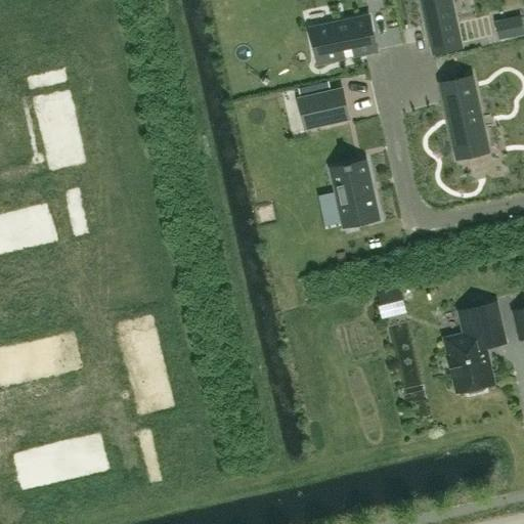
[(450,0),(422,0),(434,52),(461,46),(450,0)]
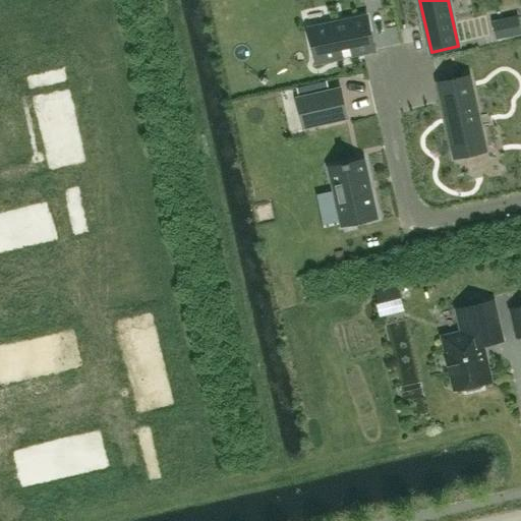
[(367,16),(309,29),(316,62),(374,50),(367,16)]
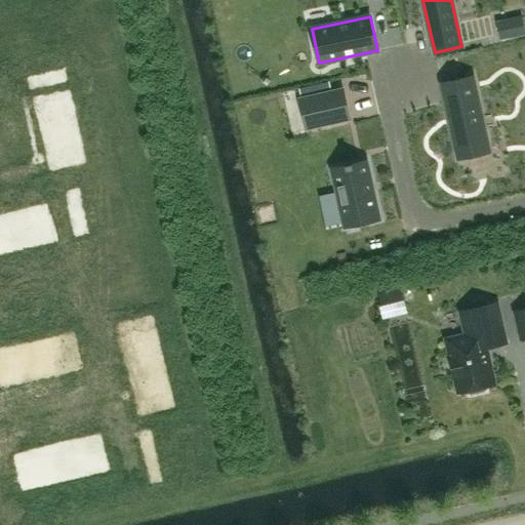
[(521,17),(497,23),(500,39),(524,34),(521,17)]
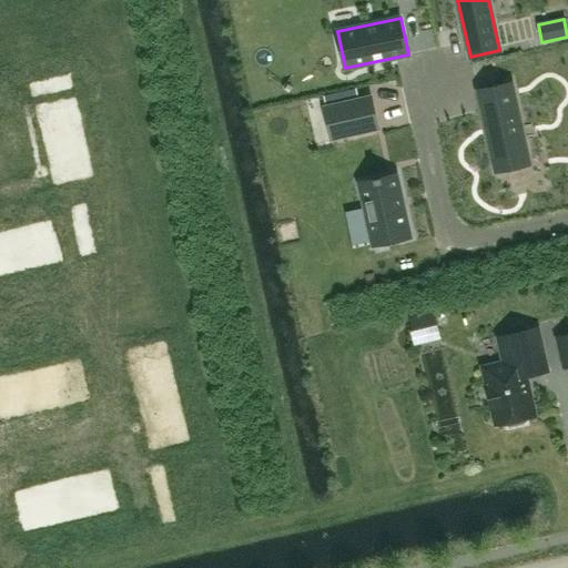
[(511,83),(478,91),(496,171),(529,163),(511,83)]
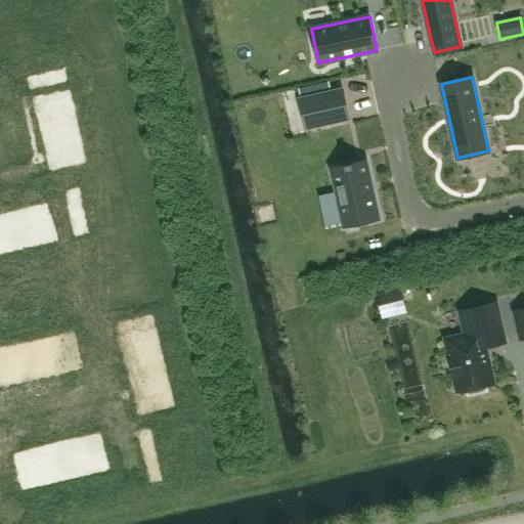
[(343,89),(299,98),(302,112),(317,107),(320,125),(349,119),(343,89)]
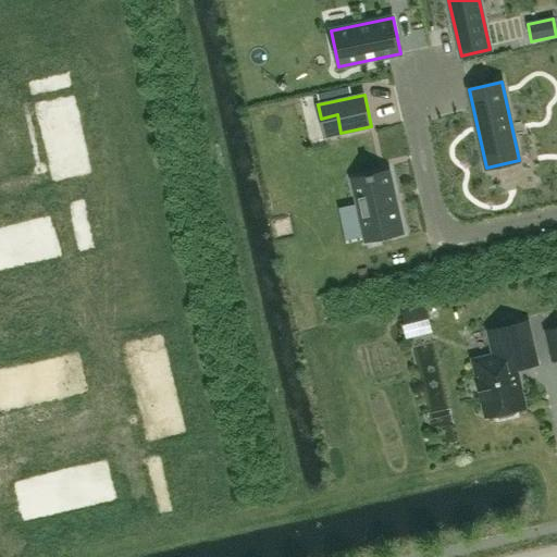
[(73,96),(35,106),(38,121),(76,111),(73,96)]
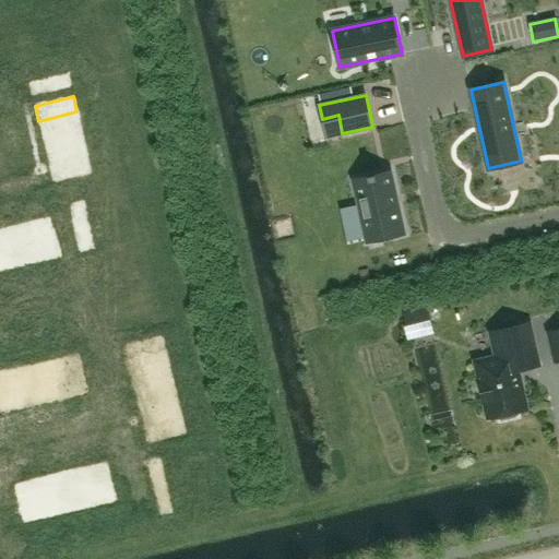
[(76,111),(38,121),(42,137),(80,127),(76,111)]
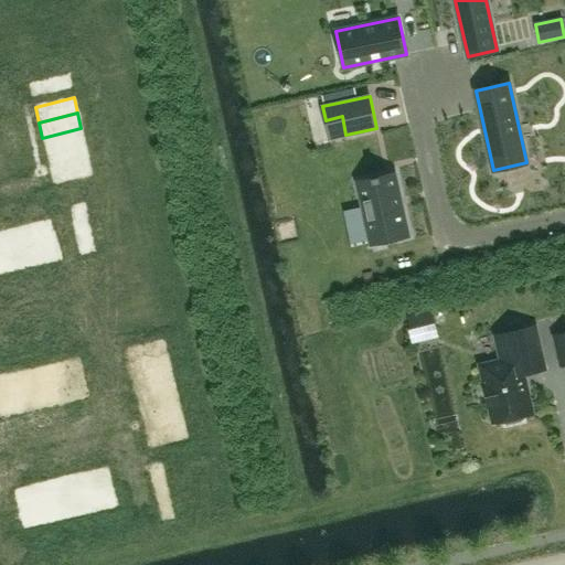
[(81,128),(42,138),(46,153),(85,144),(81,128)]
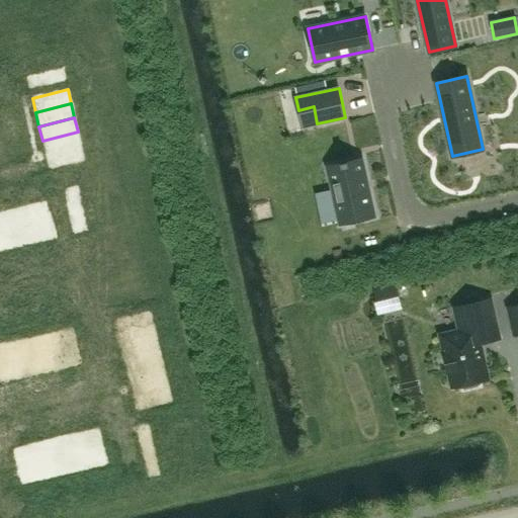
[(78,132),(42,141),(46,155),(81,146),(78,132)]
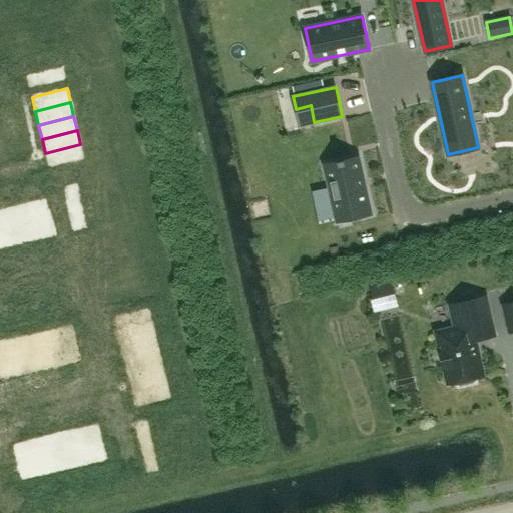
[(80,144),(45,153),(48,167),(83,158),(80,144)]
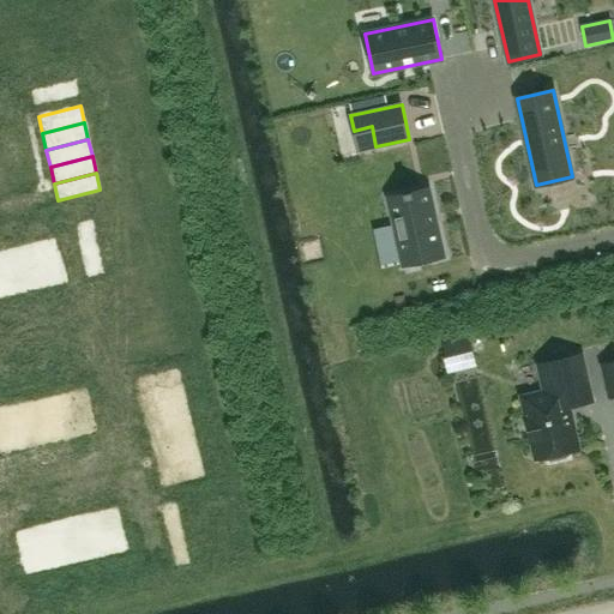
[(428,188),(389,197),(403,265),(444,257),(428,188)]
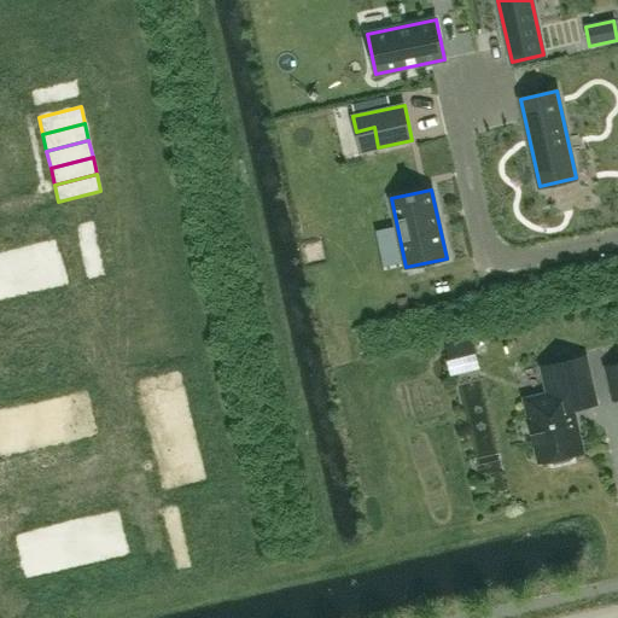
[(54,242),(38,245),(47,287),(64,284),(54,242)]
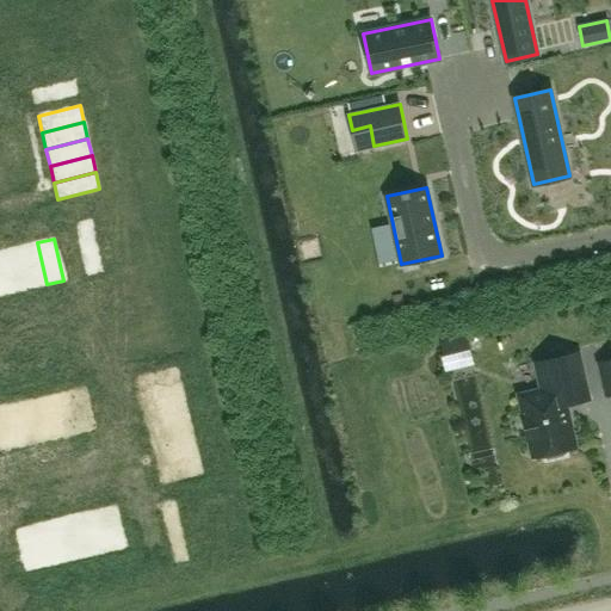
[(37,242),(20,247),(30,289),(47,284),(37,242)]
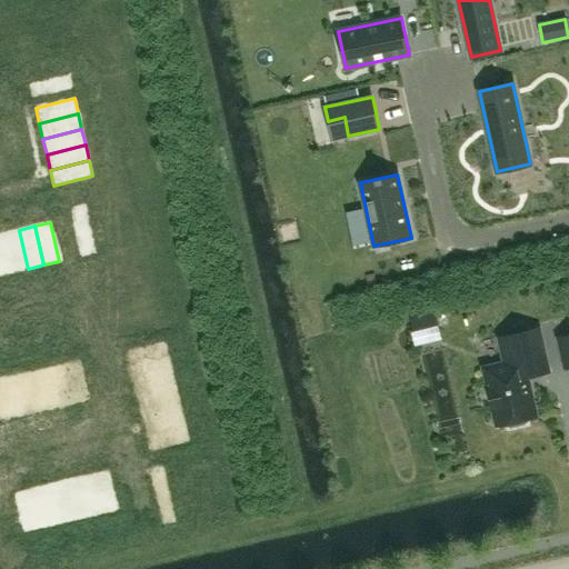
[(19,230),(3,233),(12,272),(28,269),(19,230)]
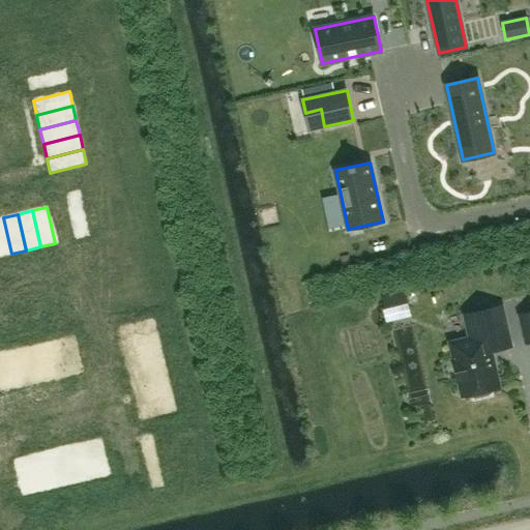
[(3,217),(0,217),(0,256),(11,254),(3,217)]
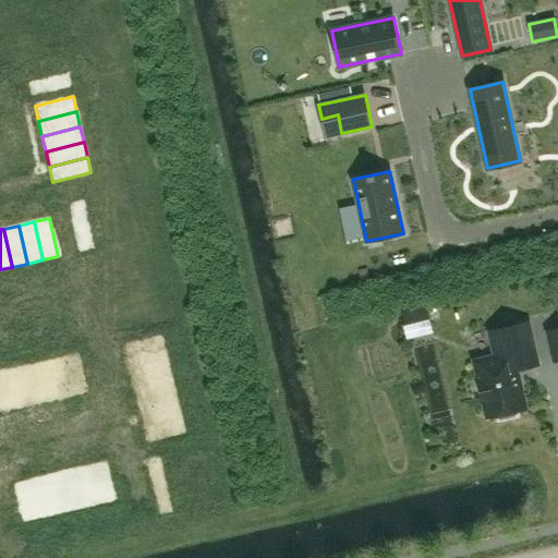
[(412,336),(437,329),(433,313),(408,319),(412,336)]
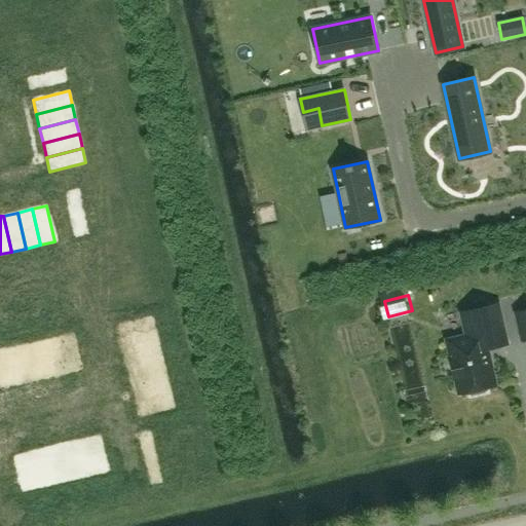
[(466,337),(448,341),(460,392),(470,390),(471,396),(486,391),(485,387),(494,385),(486,348),(508,343),(498,304),(461,312),(466,337)]
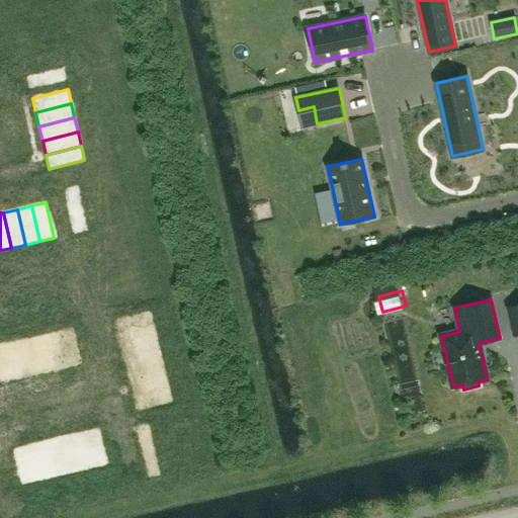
[(517,305),(508,308),(514,335),(517,334),(517,305)]
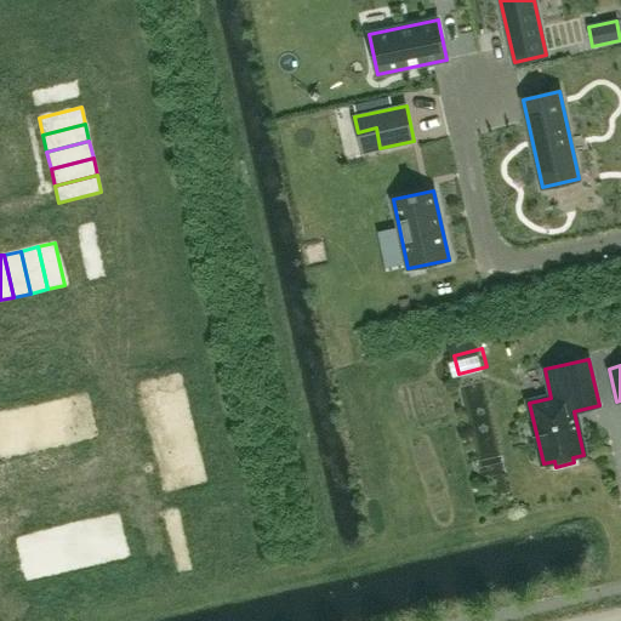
[(86,394),(69,398),(80,440),(97,437),(86,394)]
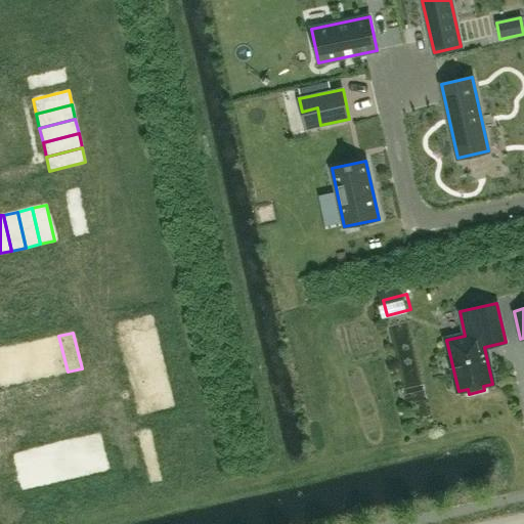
[(58,336),(44,340),(53,376),(68,372),(58,336)]
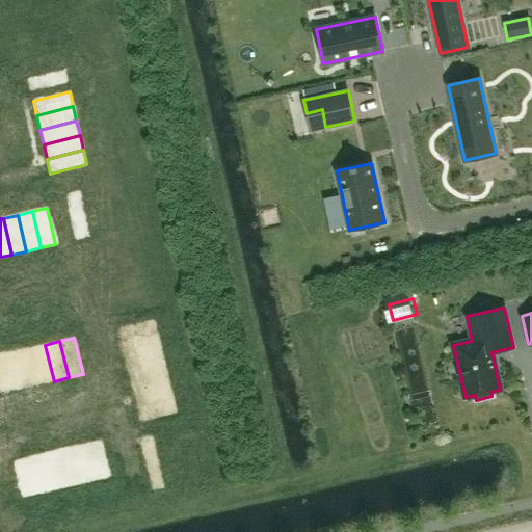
[(160,341),(124,350),(127,365),(163,355),(160,341)]
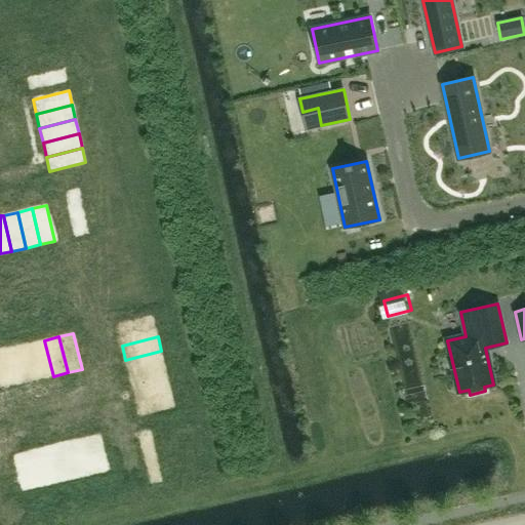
[(44,340),(30,344),(39,379),(53,376),(44,340)]
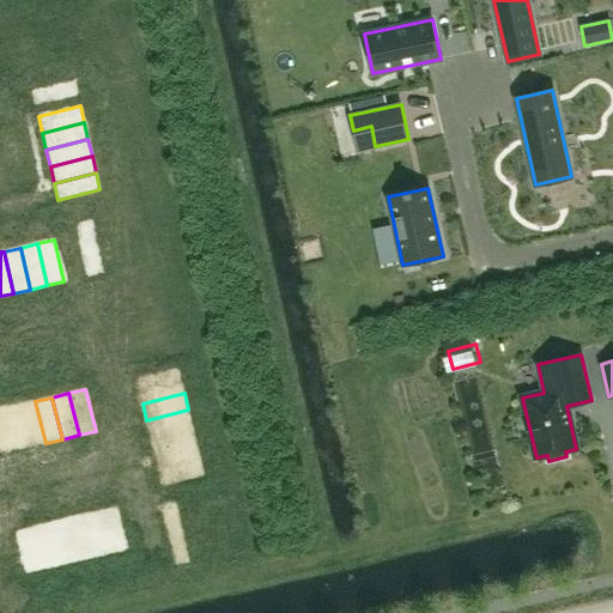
[(35,401),(18,405),(29,447),(46,443),(35,401)]
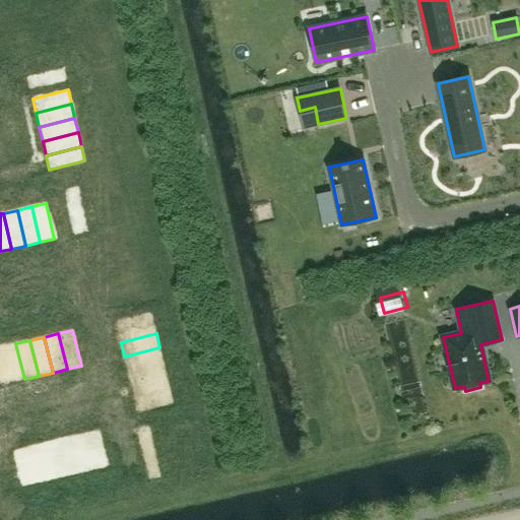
[(15,343),(1,347),(10,383),(24,379),(15,343)]
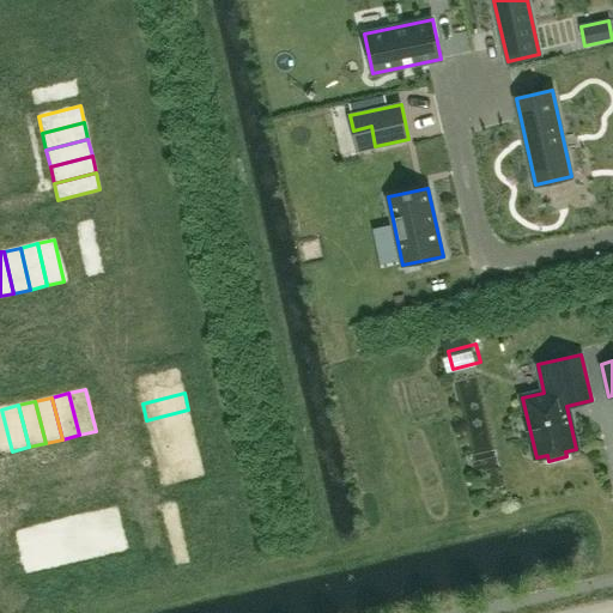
[(1,410),(0,410),(0,454),(12,451),(1,410)]
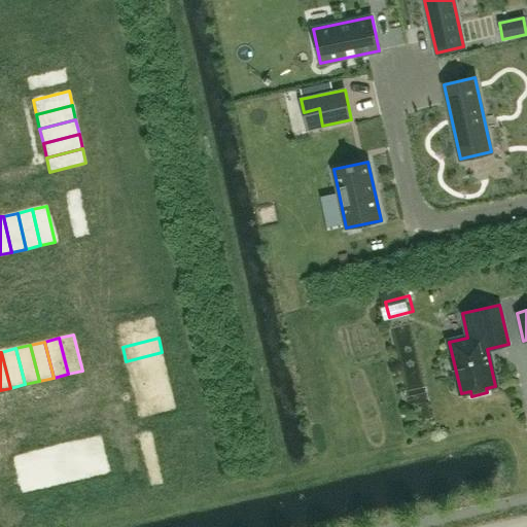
[(162,352),(126,361),(129,376),(165,366),(162,352)]
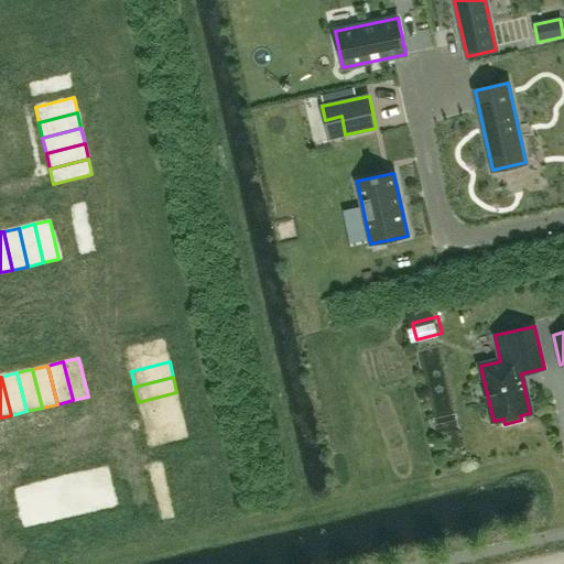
[(176,392),(138,402),(142,418),(181,408),(176,392)]
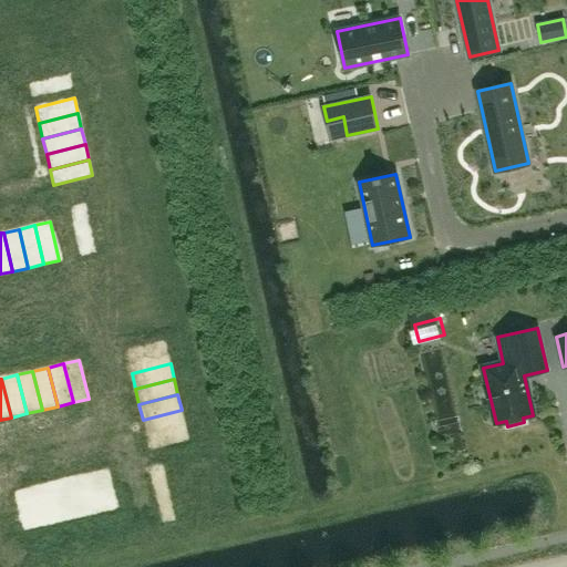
[(182,410),(143,420),(146,435),(185,425),(182,410)]
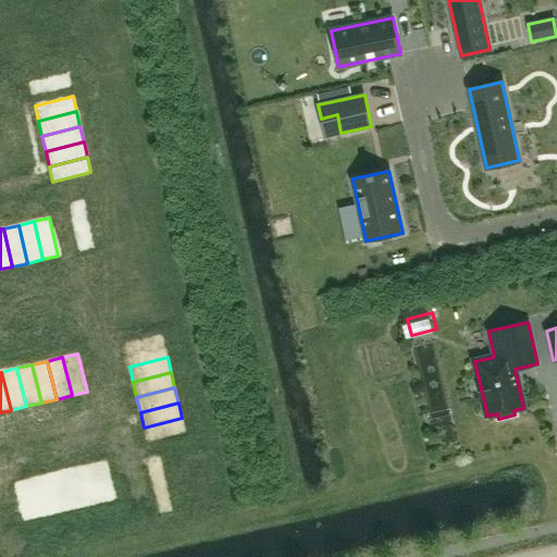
[(182,418),(144,428),(147,443),(185,434),(182,418)]
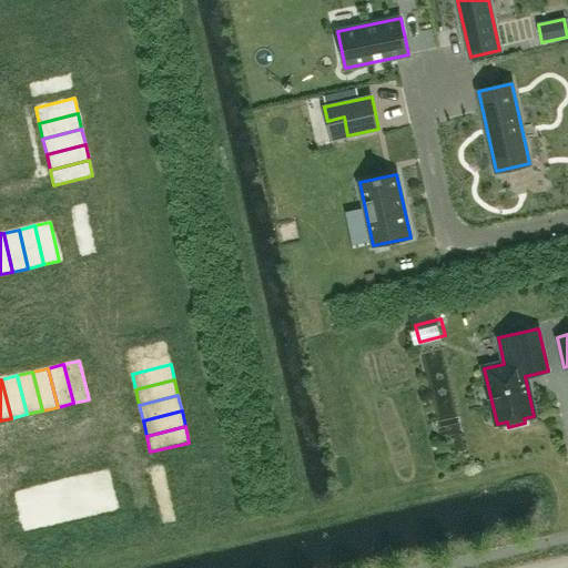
[(109,472),(93,475),(102,514),(118,510),(109,472)]
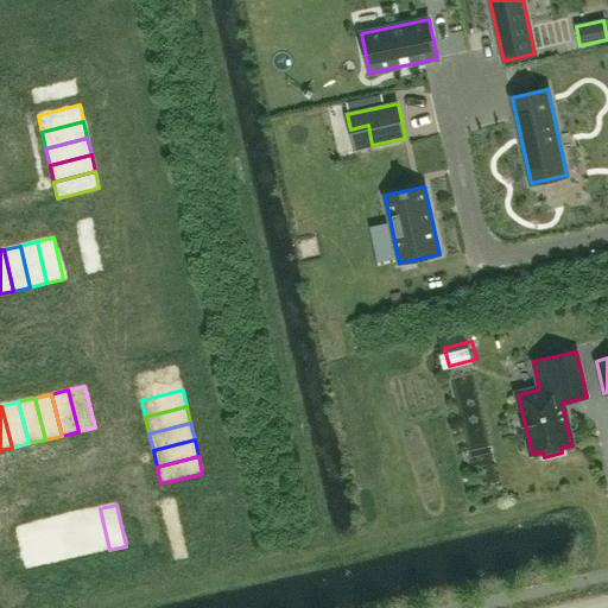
[(100,508),(83,512),(93,553),(109,550),(100,508)]
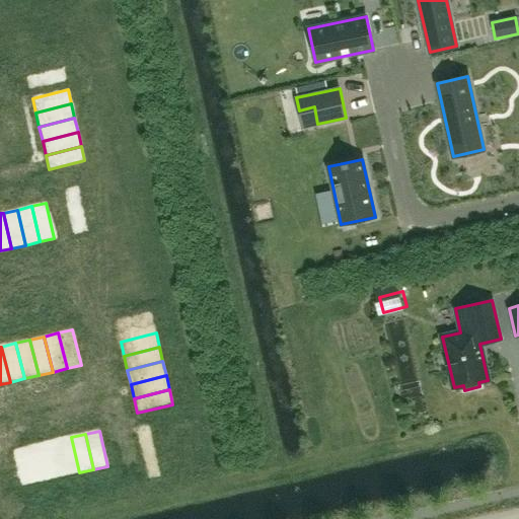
[(71,437),(57,441),(65,476),(79,472),(71,437)]
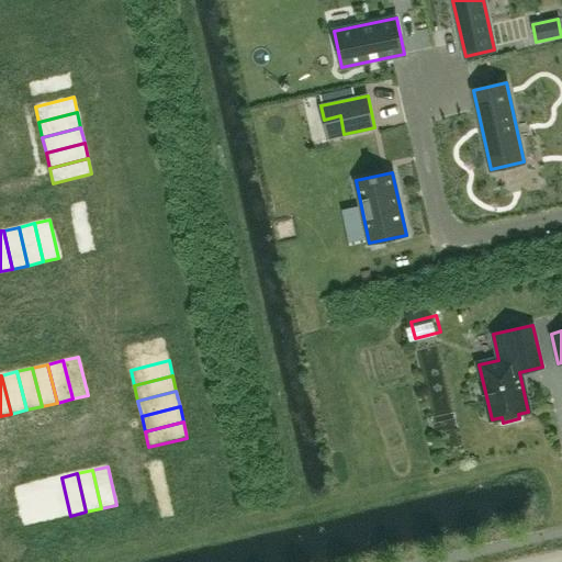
[(62,478),(46,481),(55,519),(70,516),(62,478)]
